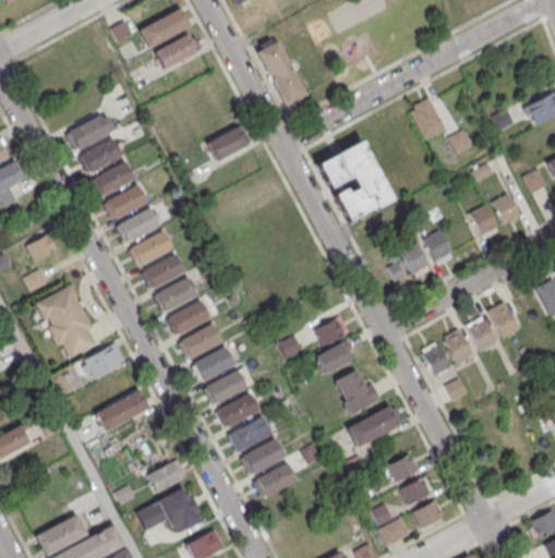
[(140,26),(147,46),(191,29),(182,9),(140,26)]
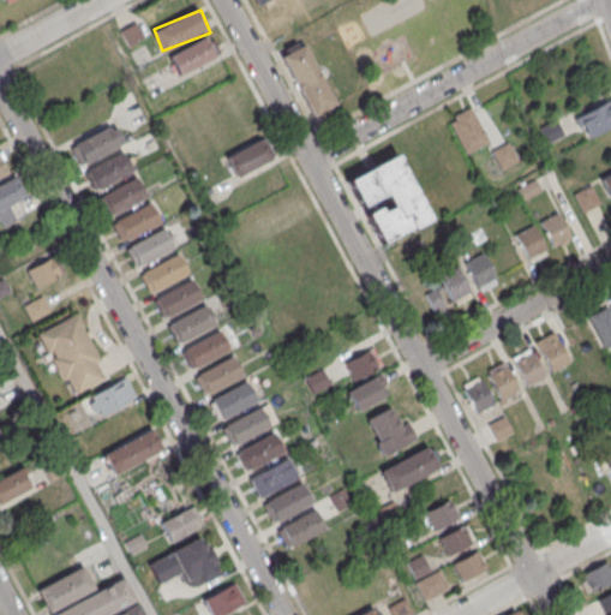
[(219,58),(210,37),(169,54),(178,75),(219,58)]
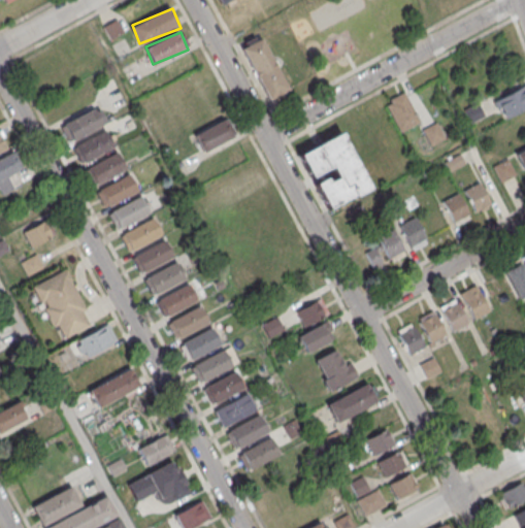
[(291,93),(266,36),(244,45),(268,102),(291,93)]
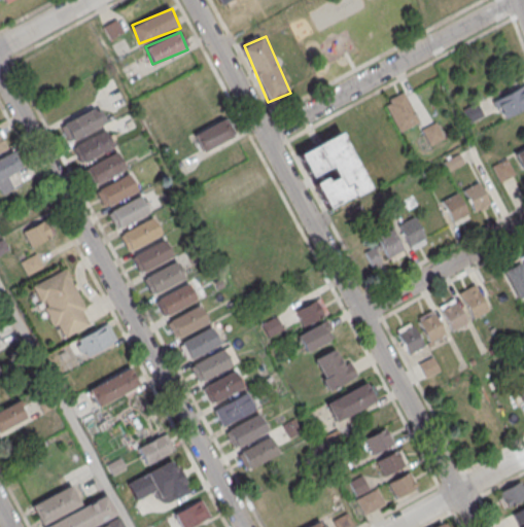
[(523,86),(497,99),(505,117),(523,109),(523,86)]
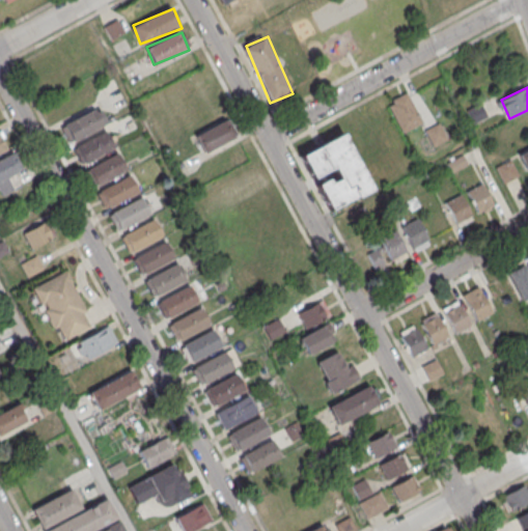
[(425,122),(409,92),(390,103),(406,133),(425,122)]
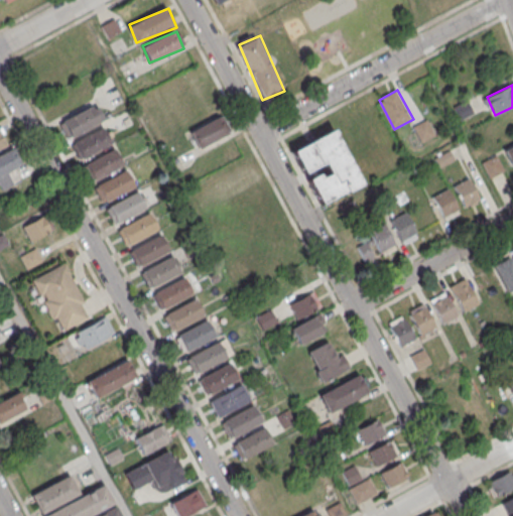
[(70,140),(106,122),(98,105),(60,124),(70,140)]
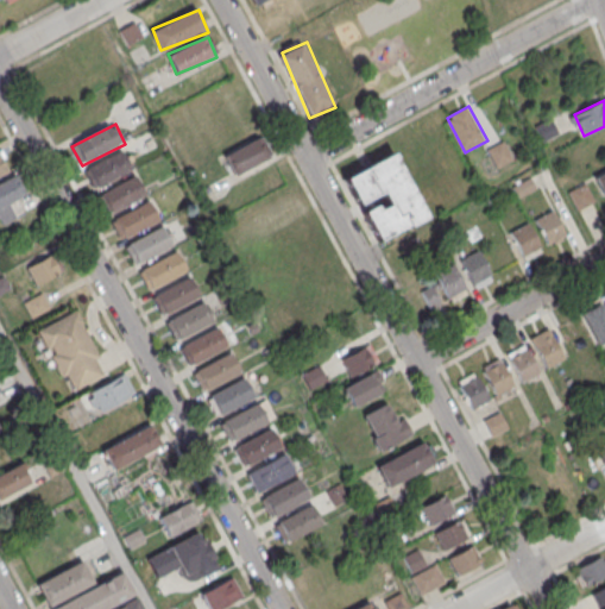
[(235,174),(270,159),(262,139),(227,154),(235,174)]
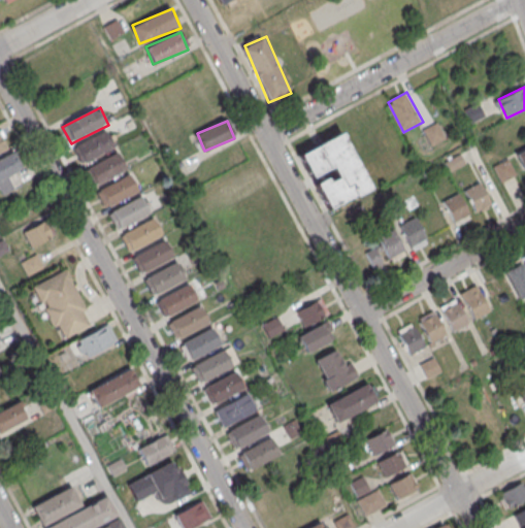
[(425,130),(433,145),(447,138),(438,124),(425,130)]
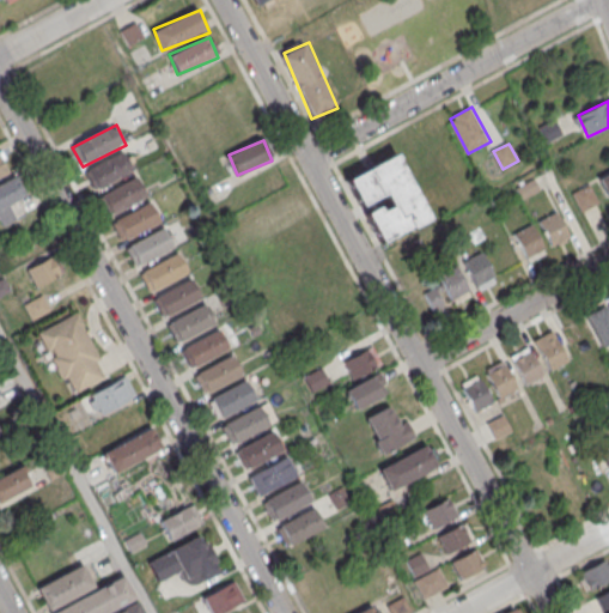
[(135,171),(126,152),(85,173),(96,192),(135,171)]
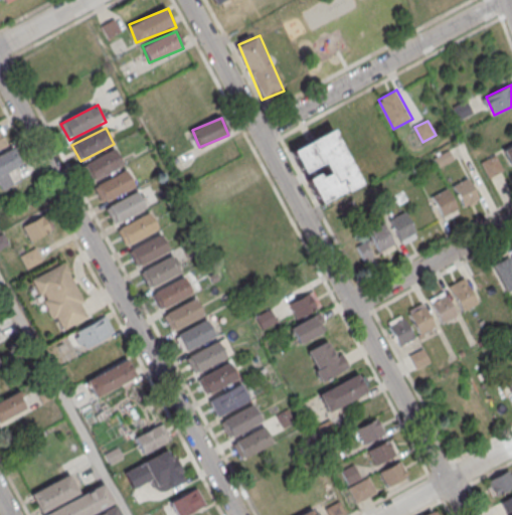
[(295,150),(307,176),(309,175),(323,203),(362,186),(336,131),(295,150)]
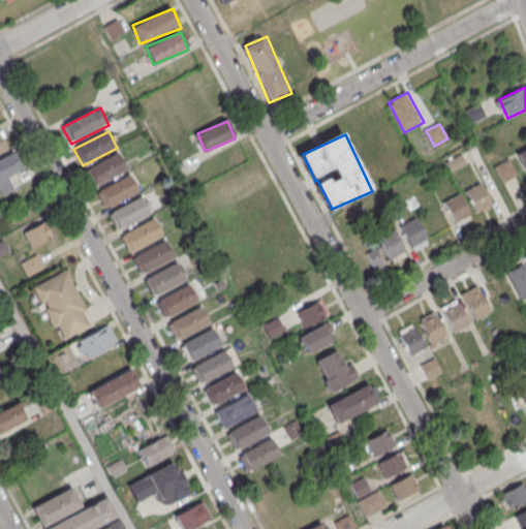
[(17,174),(24,169),(17,153),(0,160),(0,190),(2,195),(22,186),(17,174)]
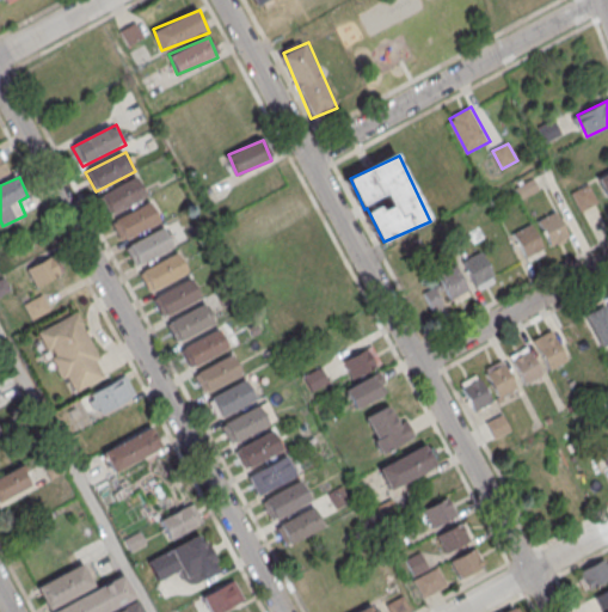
[(103,196),(114,218),(149,199),(139,178),(103,196)]
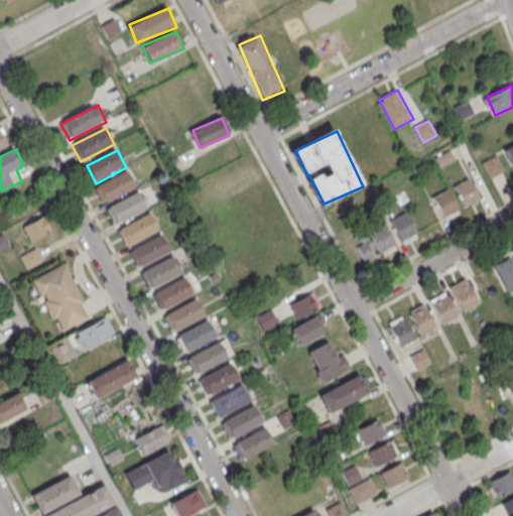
[(486,163),(492,177),(506,170),(500,157),(486,163)]
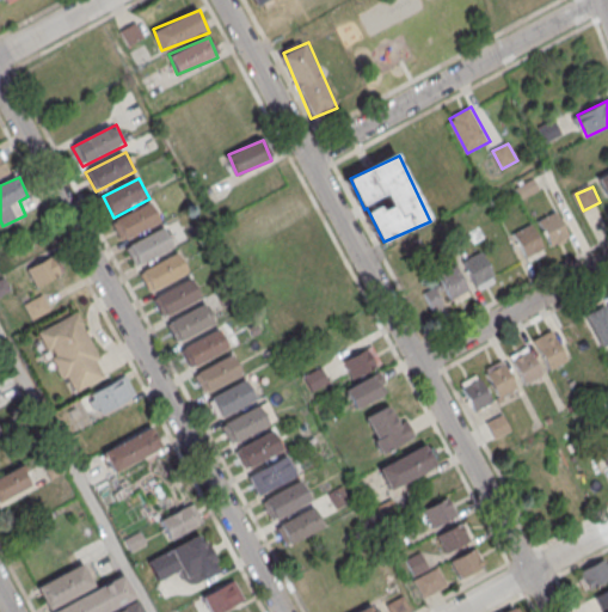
[(122,242),(163,222),(153,203),(112,222),(122,242)]
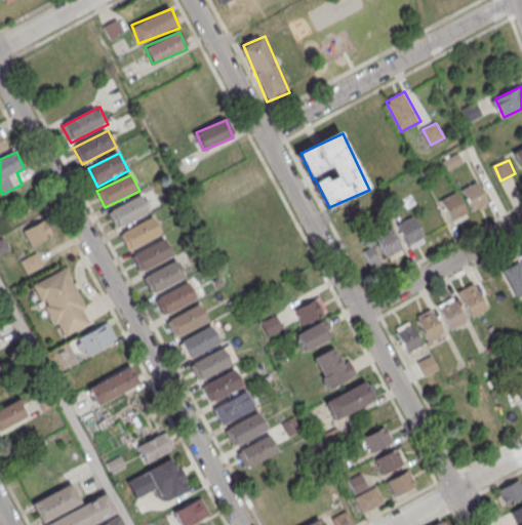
[(491,204),(480,182),(463,191),(474,213),(491,204)]
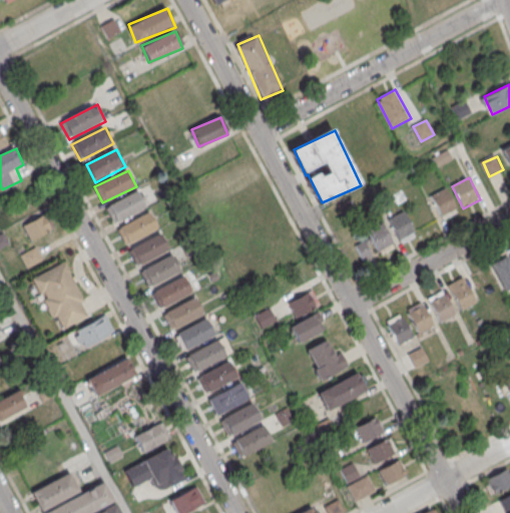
[(431,196),(442,218),(459,210),(448,188),(431,196)]
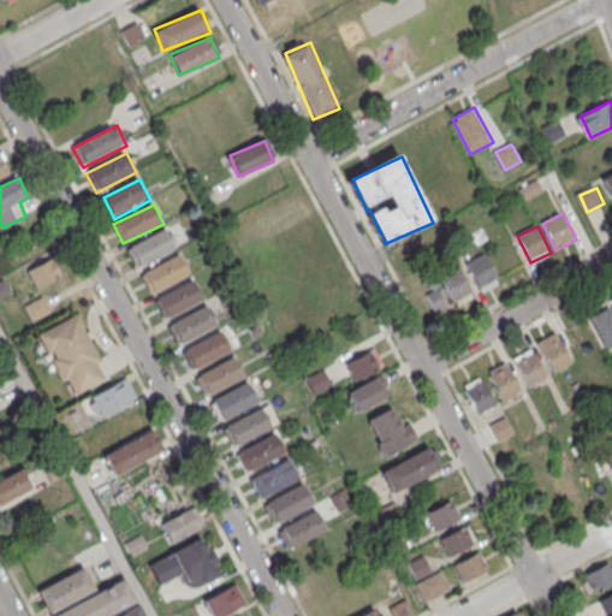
[(128,248),(137,268),(177,252),(168,231),(128,248)]
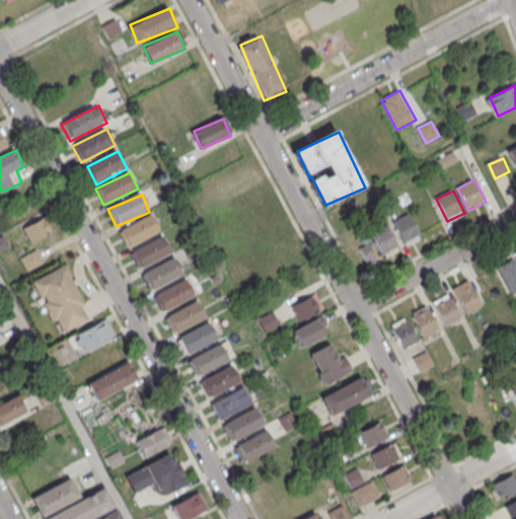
[(394,223),(406,245),(422,237),(411,215),(394,223)]
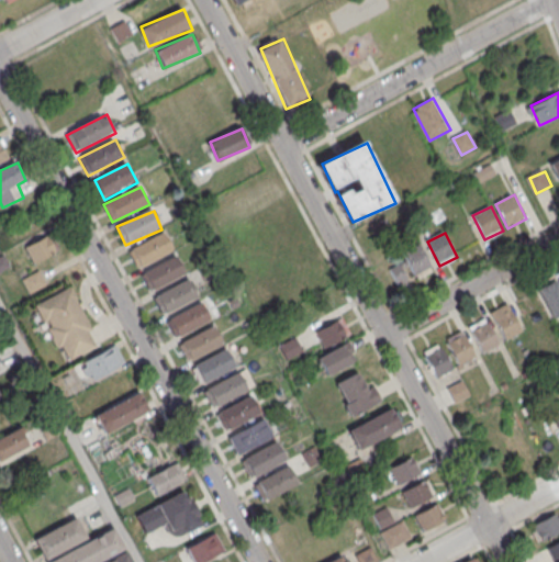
[(137,268),(175,253),(167,234),(130,249),(137,268)]
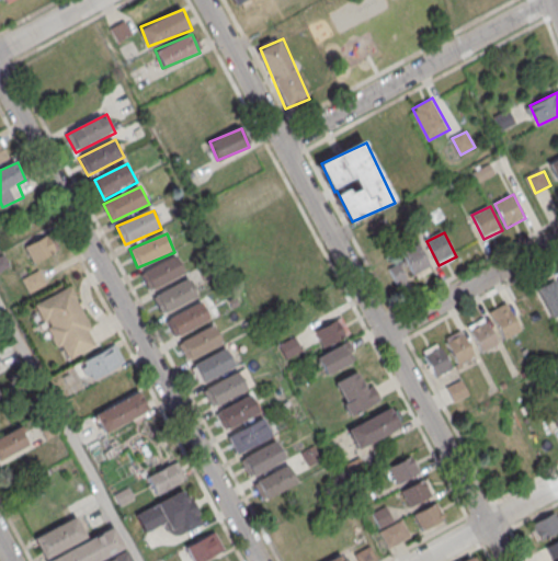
[(36,262),(58,252),(50,235),(29,244),(36,262)]
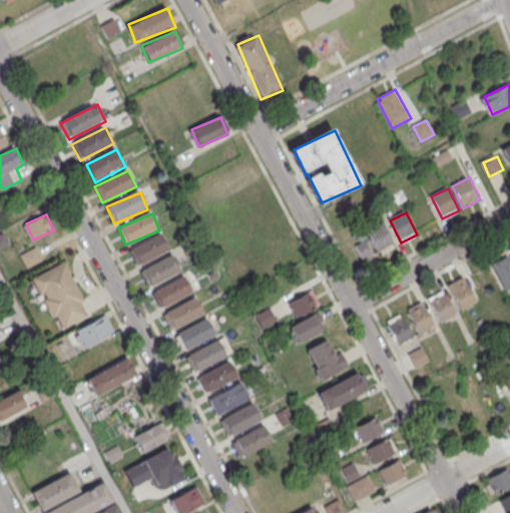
[(365,262),(396,247),(387,226),(355,241),(365,262)]
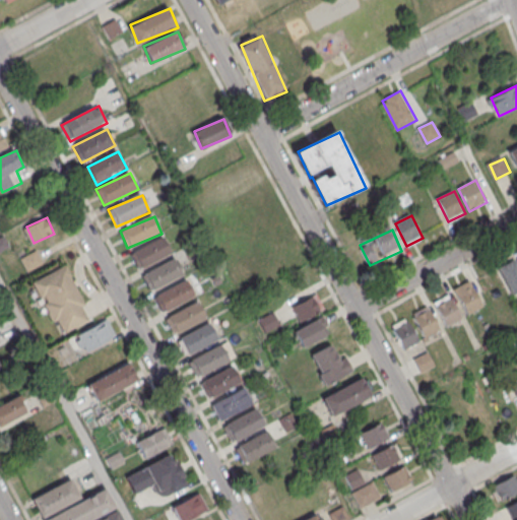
[(174,252),(165,236),(131,255),(140,270),(174,252)]
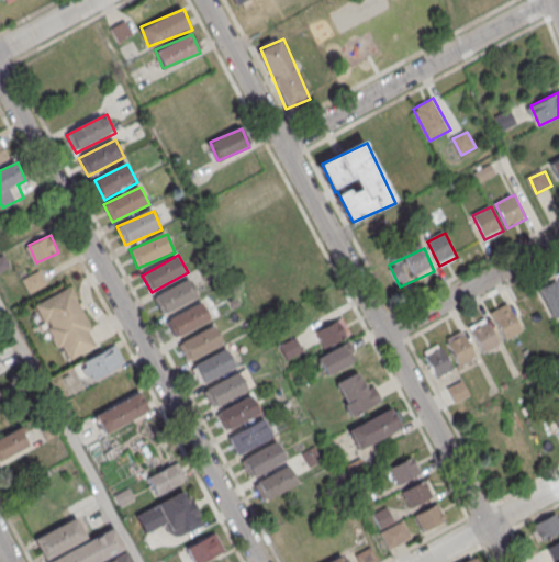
[(161,314),(199,300),(192,280),(155,295),(161,314)]
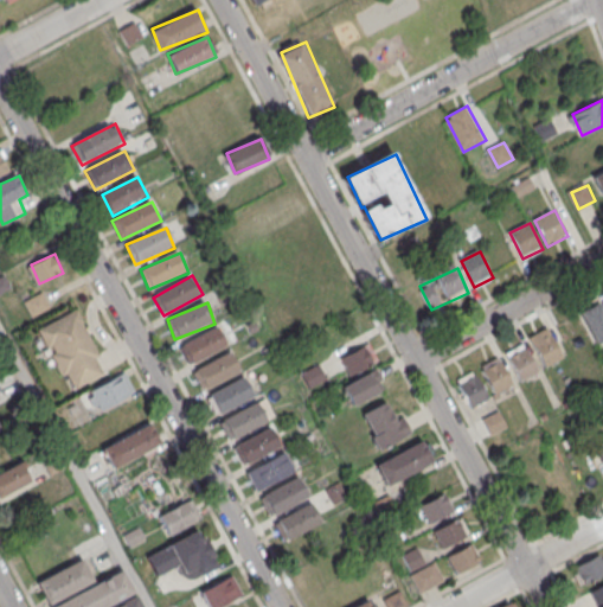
[(583,307),(594,344),(602,340),(602,302),(583,307)]
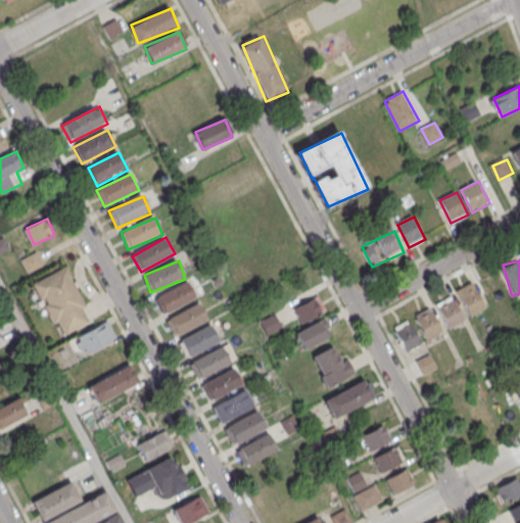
[(71,269),(37,282),(59,337),(93,324),(71,269)]
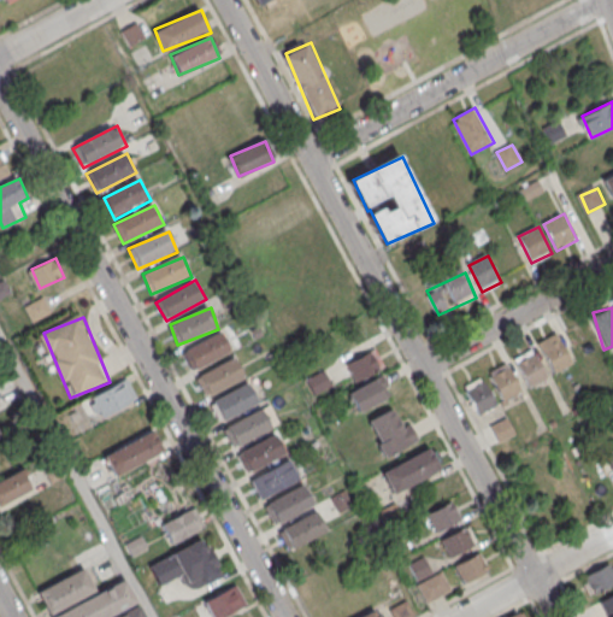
[(233,354),(224,334),(183,352),(192,371),(233,354)]
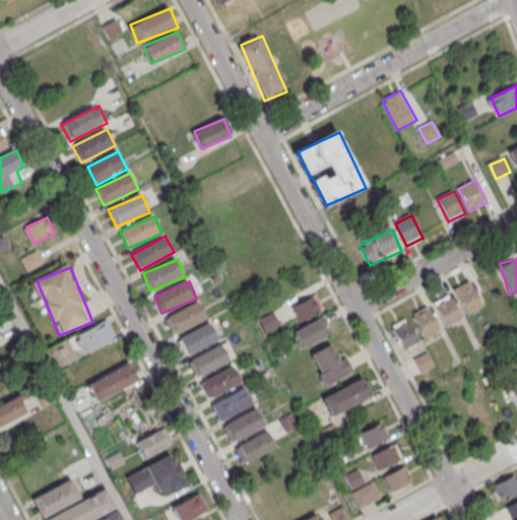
[(473,282),(455,291),(467,316),(485,307),(473,282)]
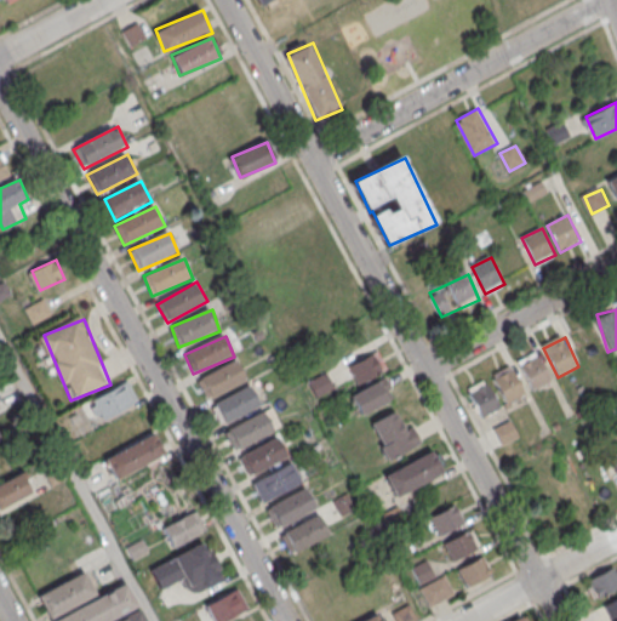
[(388,369),(380,351),(349,366),(359,383),(388,369)]
